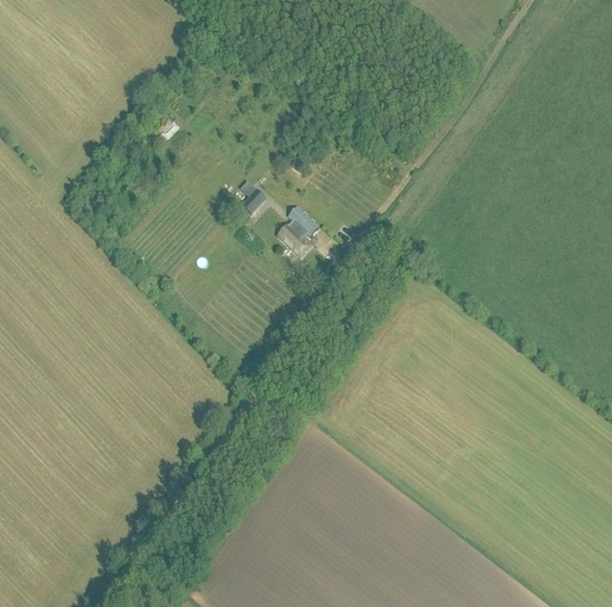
[(303,151),(292,165),(301,172),(312,158),(303,151)]
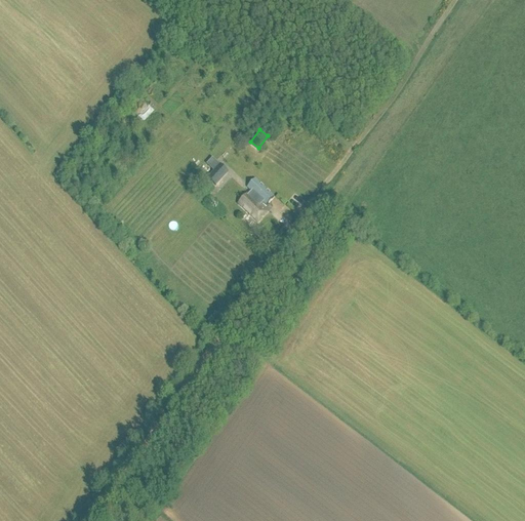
[(147,136),(154,143),(157,139),(150,132),(147,136)]
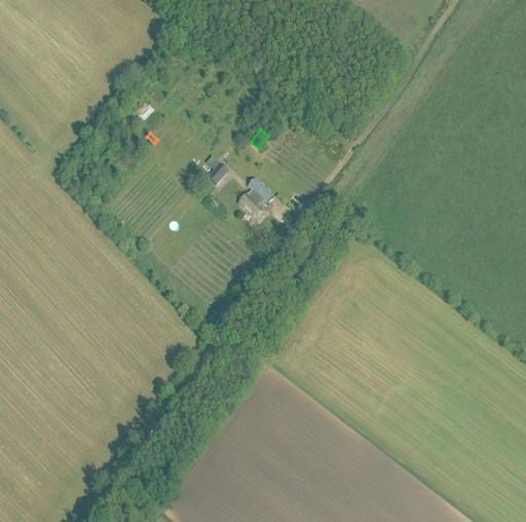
[(222,163),(209,177),(216,184),(229,170),(222,163)]
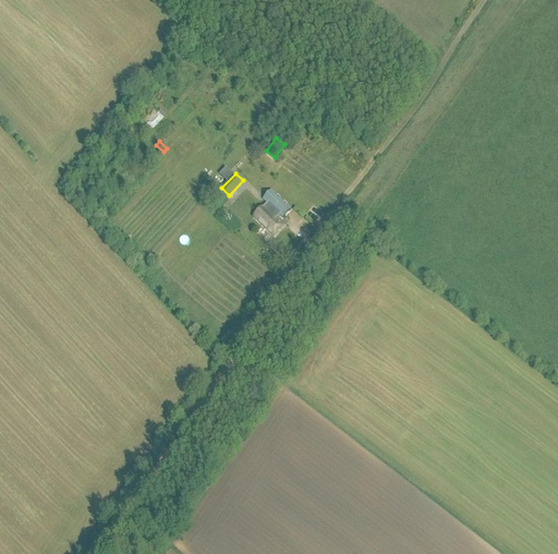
[(284,223),(277,215),(279,213),(281,215),(291,205),(271,187),(262,196),(266,201),(264,203),(263,202),(252,214),(274,233),(284,223)]
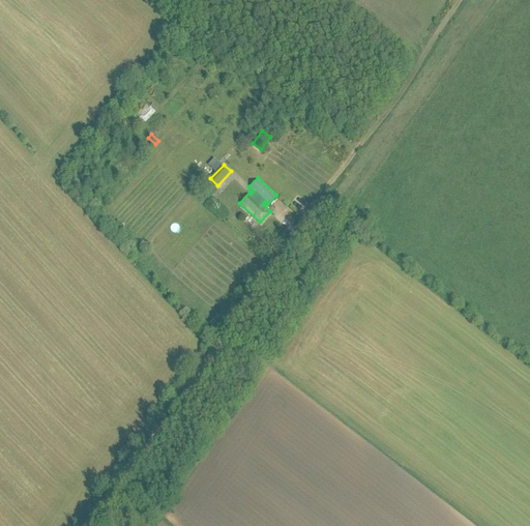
[(228,202),(224,206),(240,225),(244,220),(228,202)]
